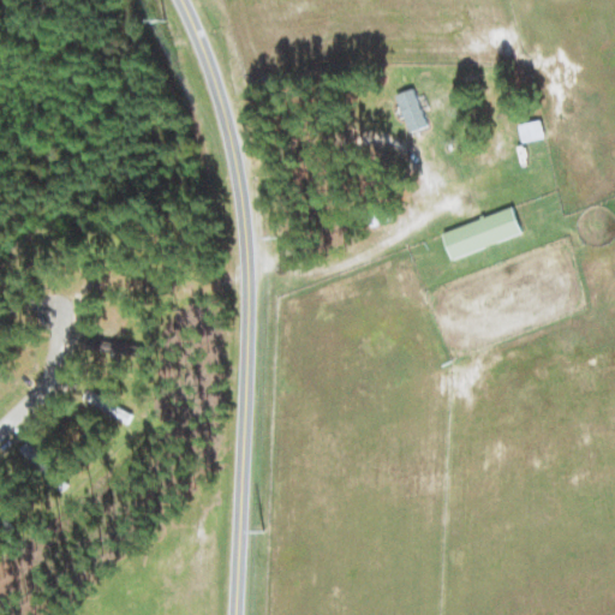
[(429,126),(415,88),(396,95),(411,132),(429,126)]
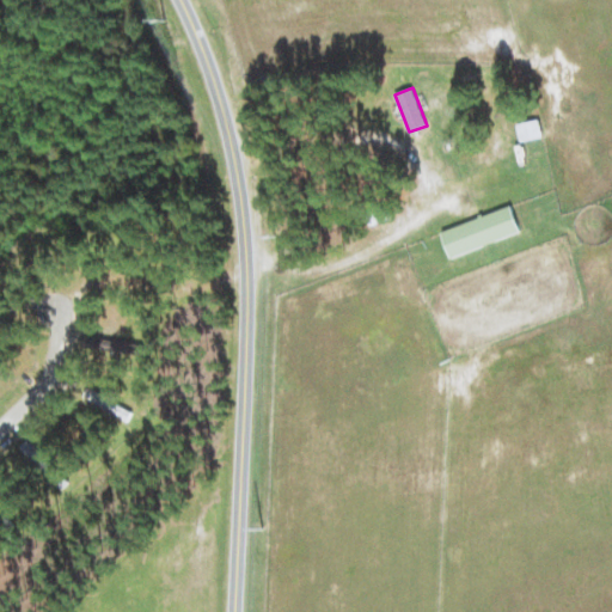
[(521,142),(543,136),(539,118),(516,124),(521,142)]
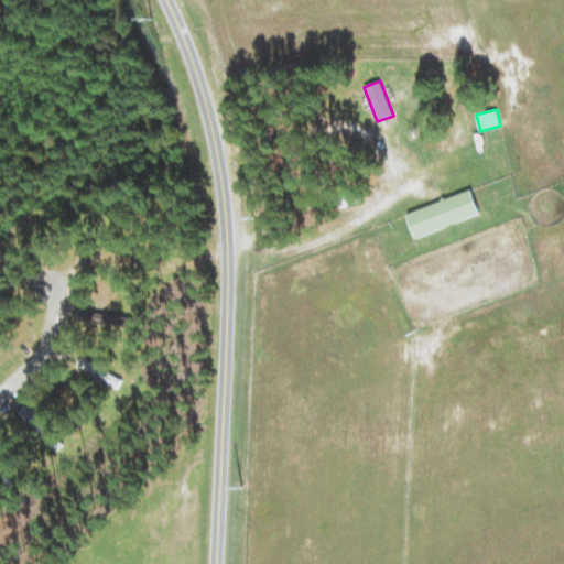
[(407,213),(415,237),(480,214),(472,190),(407,213)]
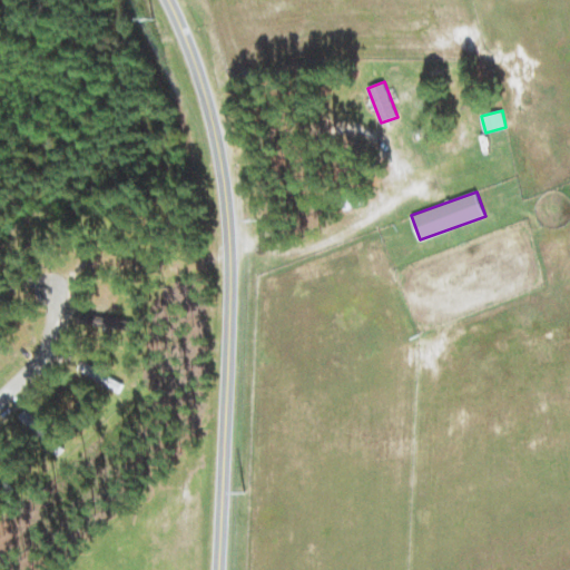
[(80,325),(121,327),(123,316),(80,314),(80,325)]
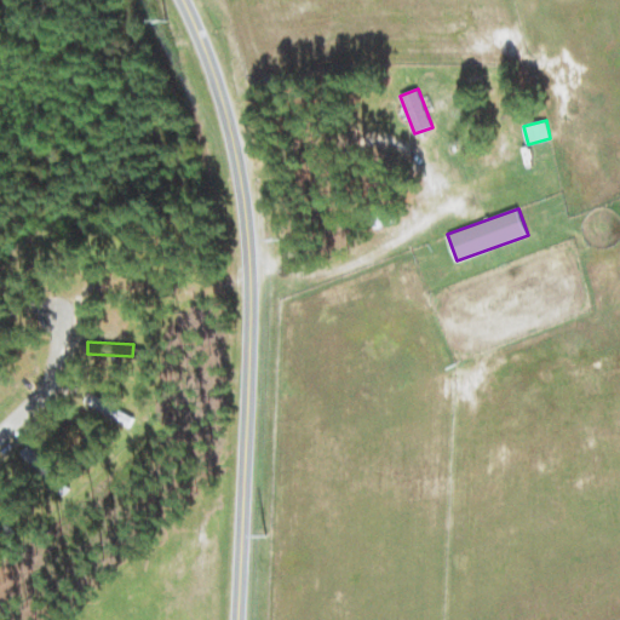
[(70,487),(34,453),(28,459),(64,493),(70,487)]
